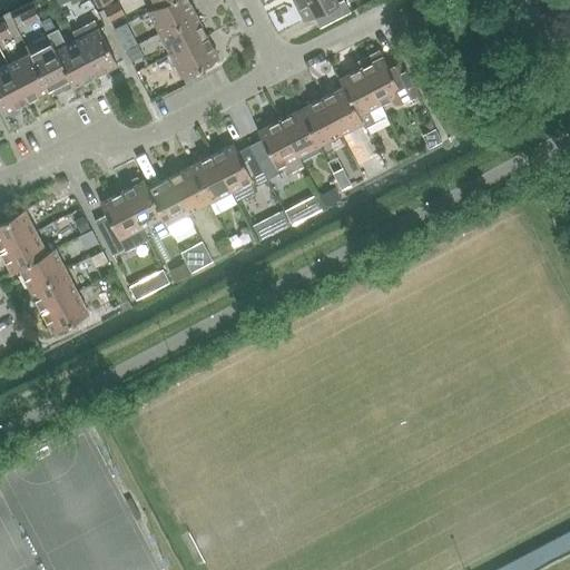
[(196,15),(188,0),(170,0),(157,8),(157,7),(148,11),(160,32),(196,15)]
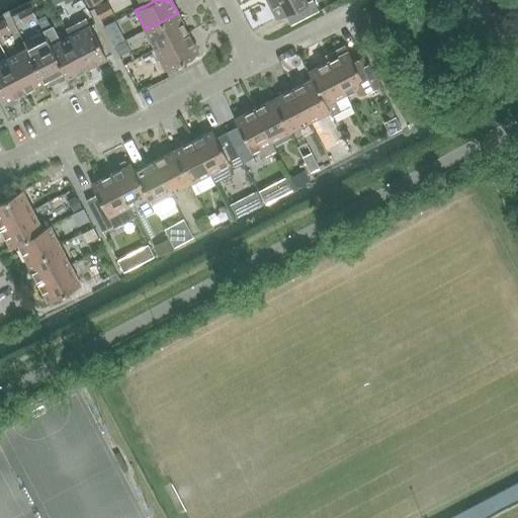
[(306,0),(267,0),(277,18),(285,14),(291,25),(319,10),(313,0),(312,0),(308,3),(306,0)]
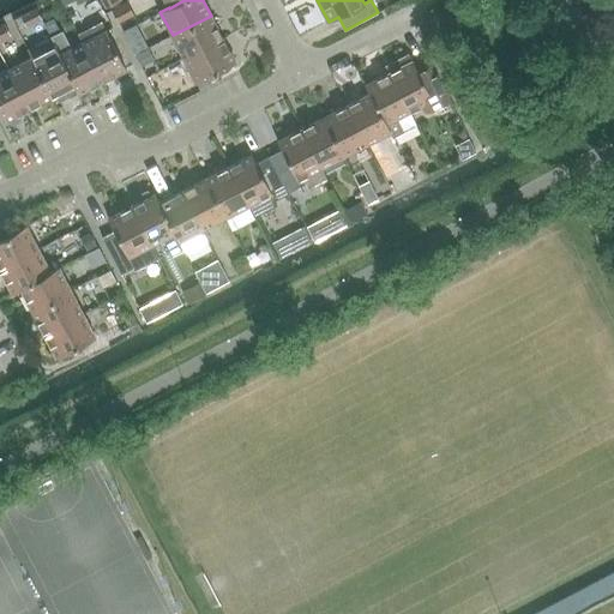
[(185,59),(223,38),(211,16),(173,35),(185,59)]
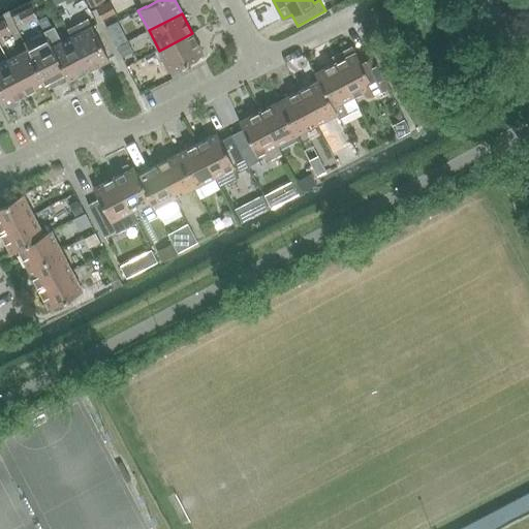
[(89,70),(71,36),(62,41),(54,27),(52,28),(45,17),(38,21),(44,32),(48,39),(52,47),(65,73),(64,73),(67,80),(68,81),(89,70)]
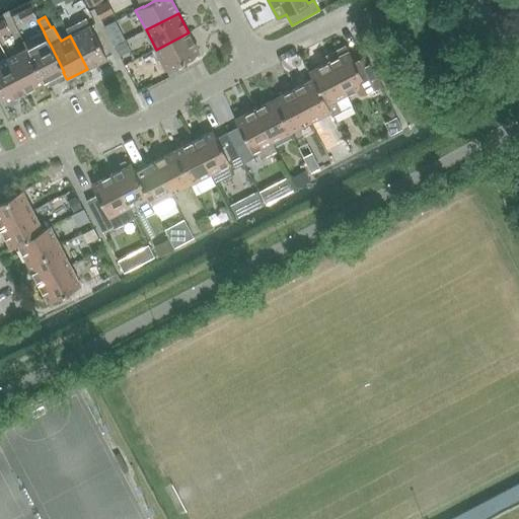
[(70,35),(87,69),(107,59),(90,25),(70,35)]
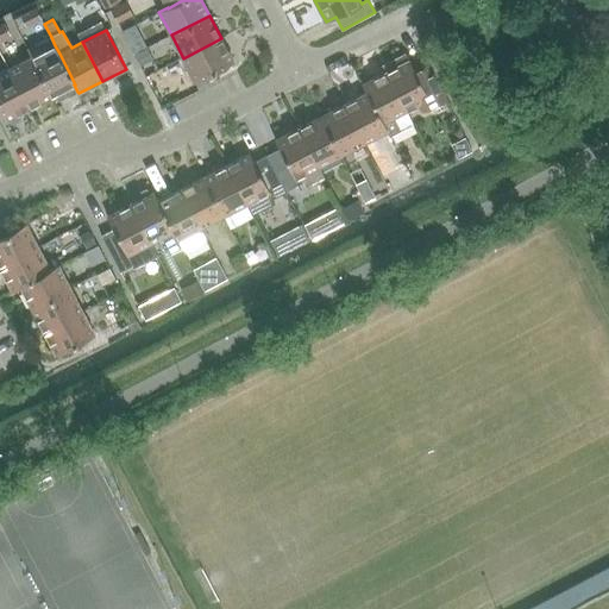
[(221,38),(183,58),(195,81),(233,62),(221,38)]
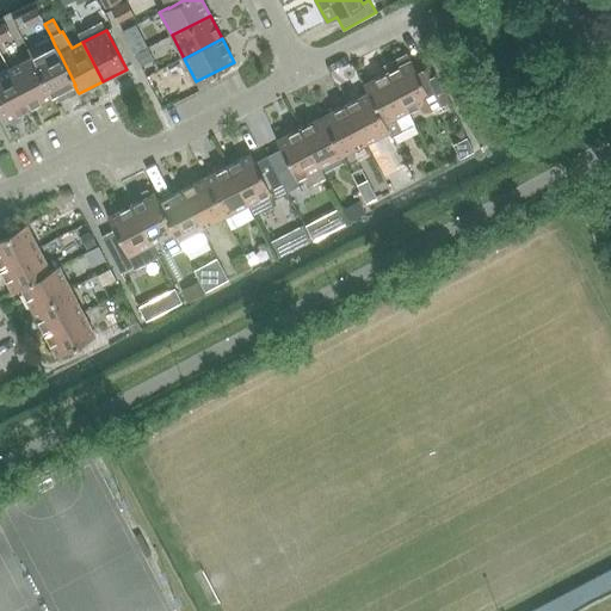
[(60,54),(55,45),(42,53),(37,43),(28,48),(32,57),(53,97),(54,98),(59,102),(68,97),(69,97),(78,92),(74,85),(75,85),(60,54)]
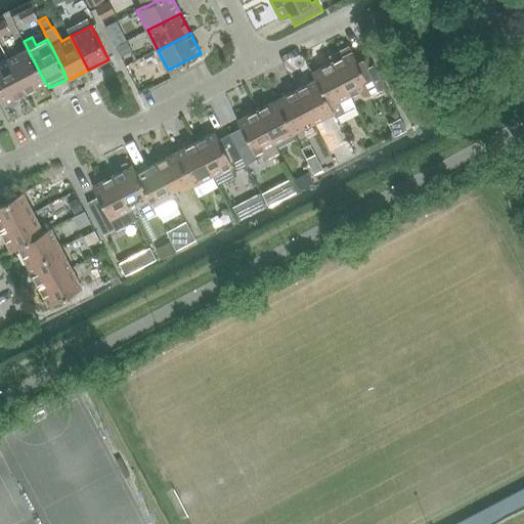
[(368,55),(367,56),(357,61),(352,51),(350,46),(338,52),(335,53),(336,55),(333,57),(335,61),(332,62),(349,95),(360,89),(363,95),(382,85),(384,85),(368,55)]
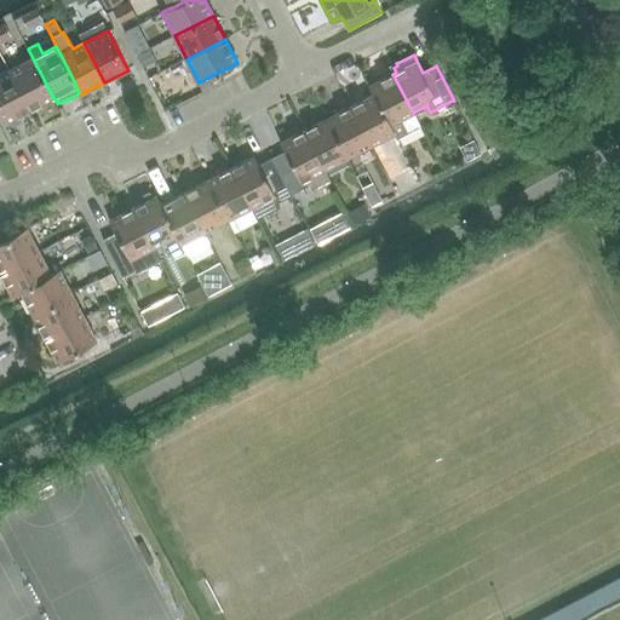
[(30,109),(53,98),(33,58),(10,70),(30,109)]
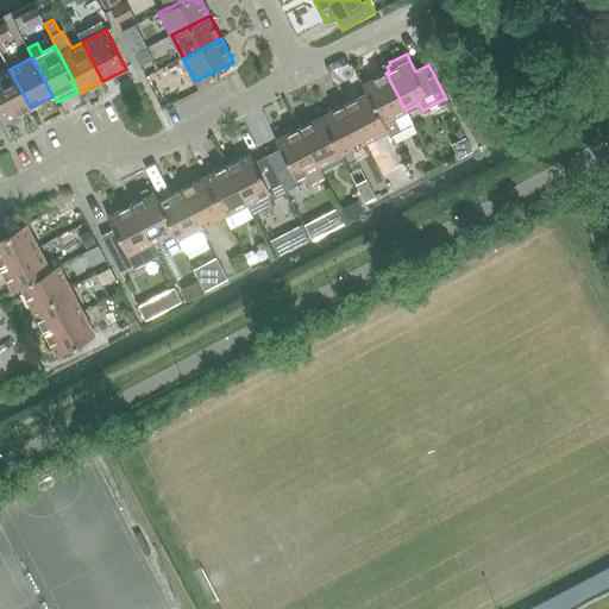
[(30,107),(10,69),(0,73),(0,108),(6,120),(6,119),(7,121),(13,124),(22,120),(23,114),(20,112),(30,107)]
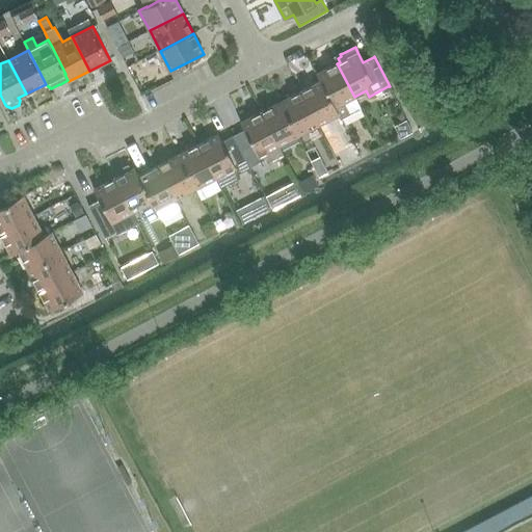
[(354,97),(337,63),(317,74),(320,81),(321,81),(331,101),(335,107),(336,107),(340,114),(339,114),(341,118),(361,108),(356,101),(354,97)]
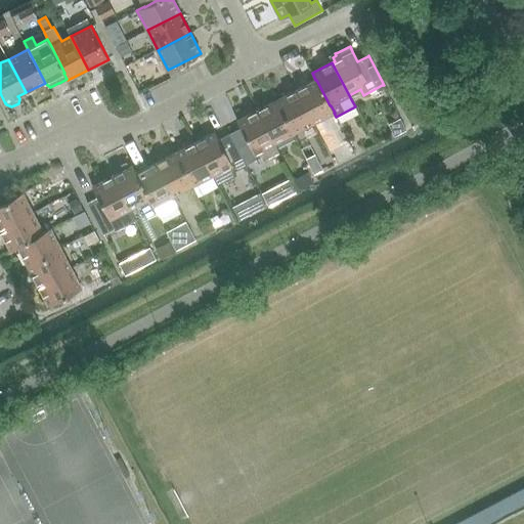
[(339,123),(336,117),(334,113),(335,113),(331,105),(330,105),(326,99),(316,80),(315,80),(297,89),(314,123),(329,115),(334,126),(339,123)]
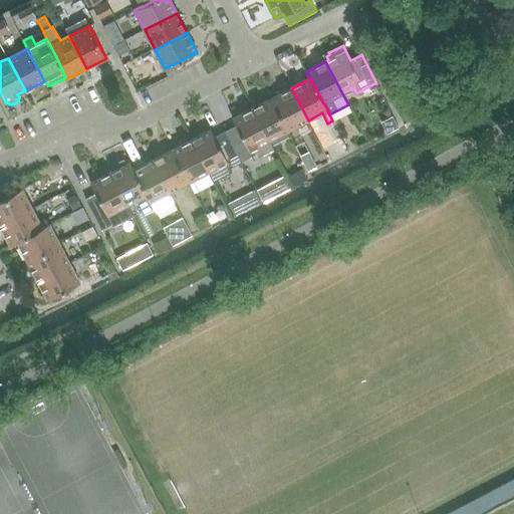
[(289,131),(308,120),(291,87),(272,97),(289,131)]
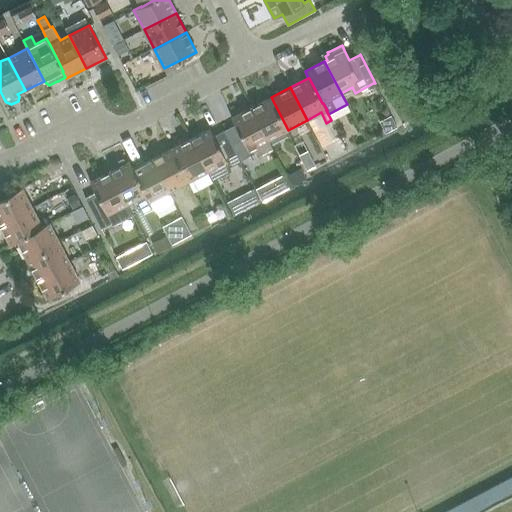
[(268,140),(288,130),(271,97),(251,107),(268,140)]
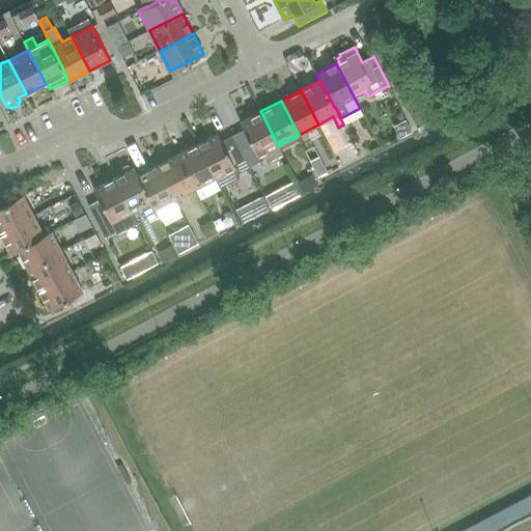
[(283,154),(278,145),(260,111),(241,122),(244,130),(233,135),(250,167),(268,158),(270,161),(283,154)]
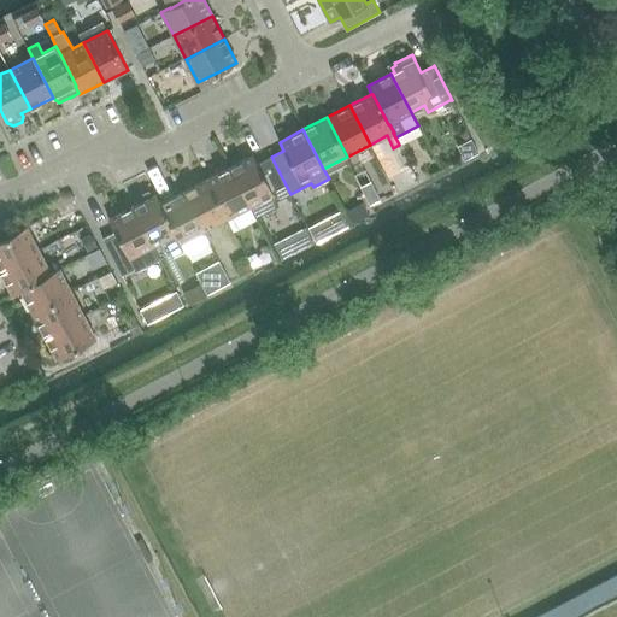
[(291,194),(271,157),(258,164),(253,156),(230,168),(250,206),(263,200),(266,206),(291,194)]
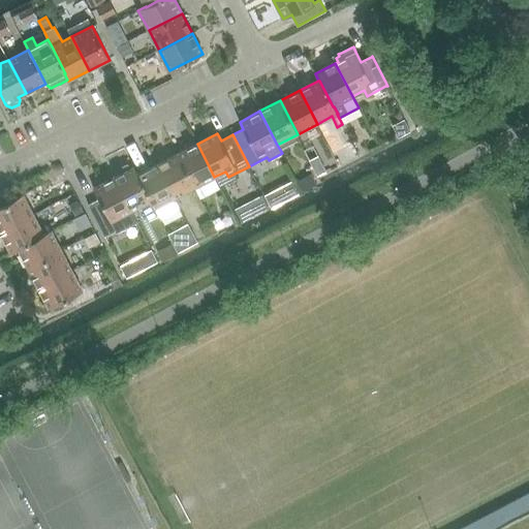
[(194,187),(214,177),(197,144),(177,154),(194,187)]
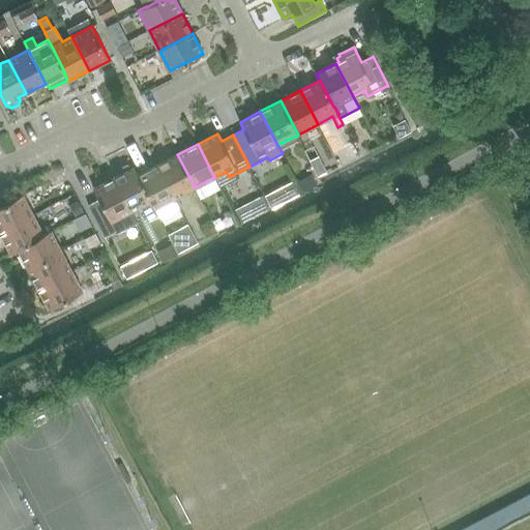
[(175,198),(195,187),(177,154),(157,165),(175,198)]
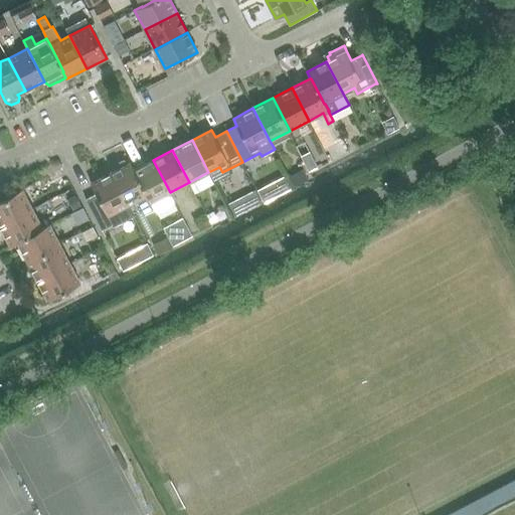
[(114,171),(111,172),(128,205),(137,200),(144,215),(154,210),(154,209),(134,170),(135,169),(131,162),(128,164),(127,161),(124,160),(118,163),(117,166),(118,169),(114,171)]
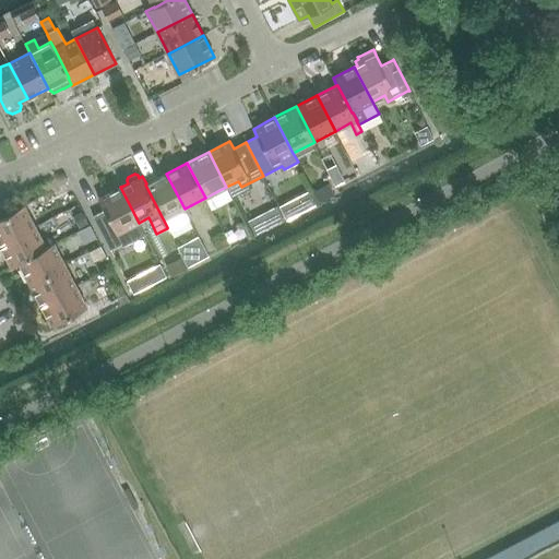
[(185,209),(166,174),(146,183),(145,185),(167,227),(167,228),(168,229),(189,217),(185,209)]
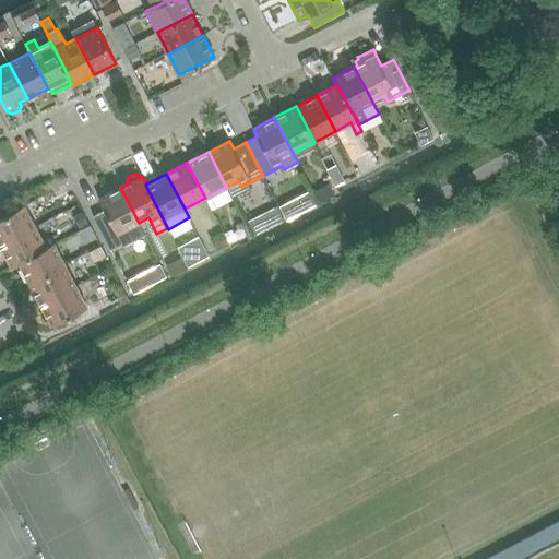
[(144,234),(139,223),(120,187),(98,198),(105,210),(93,215),(110,249),(121,244),(121,245),(144,234)]
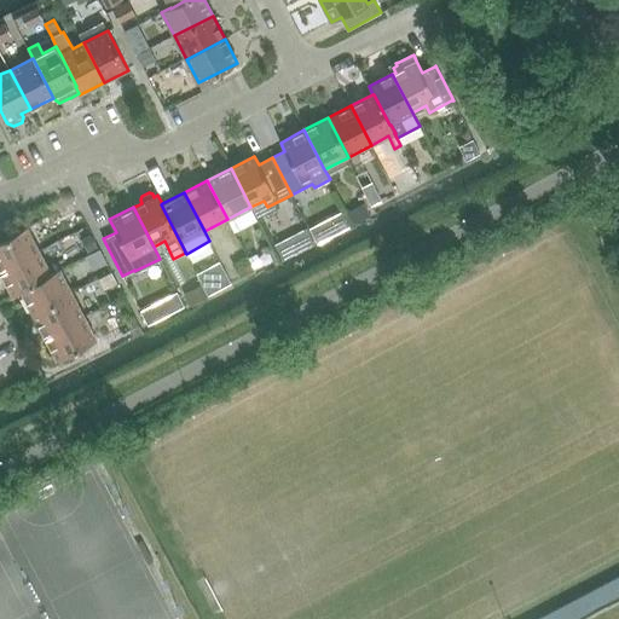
[(0,271),(40,252),(27,227),(0,241),(0,271)]
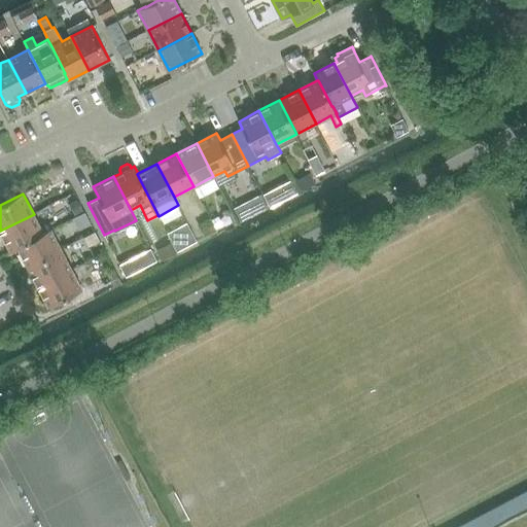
[(206,237),(223,229),(216,213),(199,221),(206,237)]
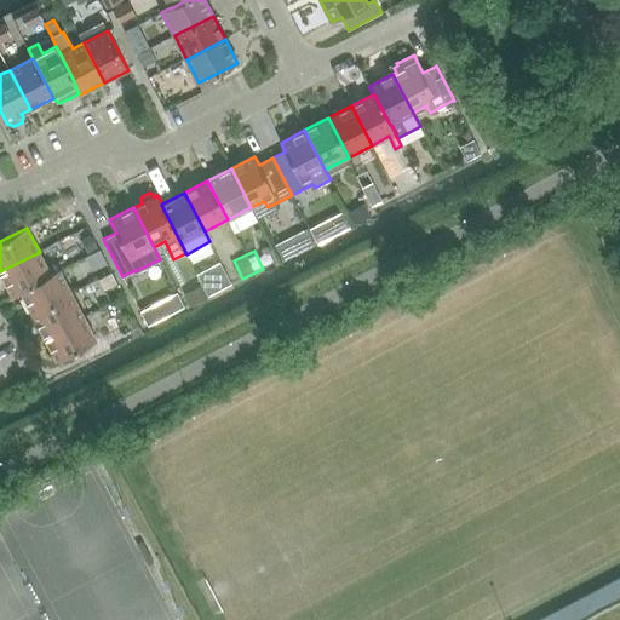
[(52,275),(51,274),(40,252),(0,271),(12,296),(21,291),(52,275)]
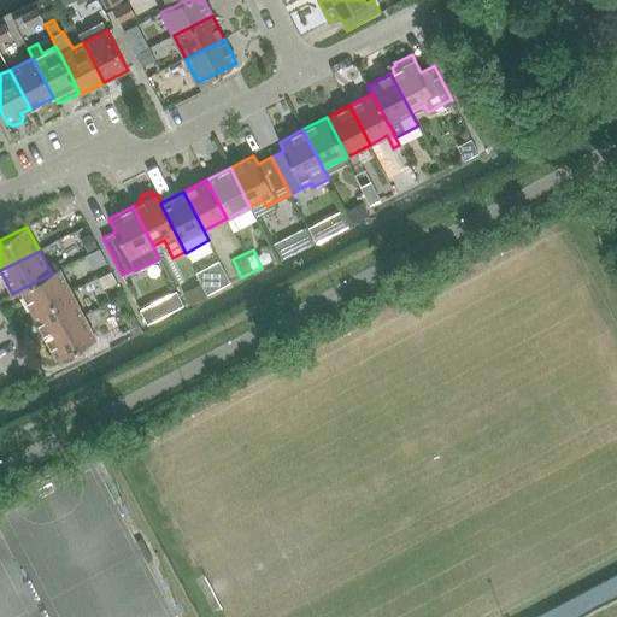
[(189,300),(222,289),(213,265),(181,277),(189,300)]
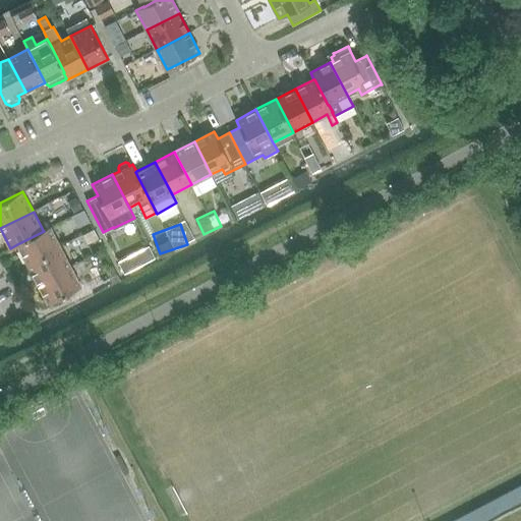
[(27,264),(61,246),(50,227),(43,230),(44,231),(17,244),(27,264)]
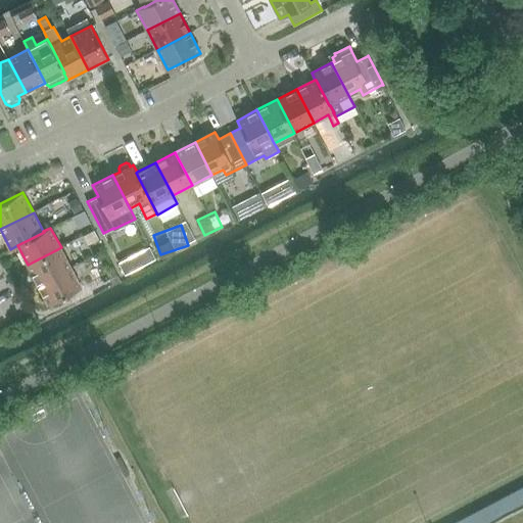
[(82,234),(89,246),(101,240),(93,228),(82,234)]
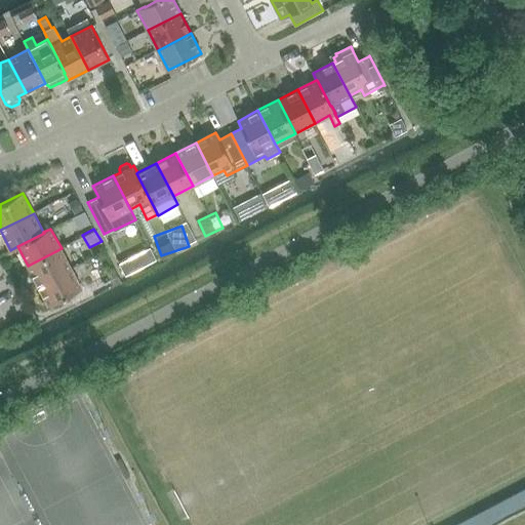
[(38,285),(71,268),(62,248),(28,266),(38,285)]
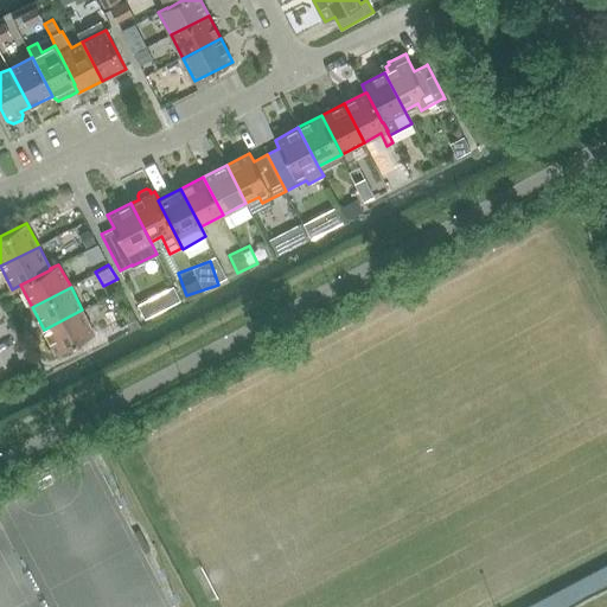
[(82,310),(44,330),(56,353),(95,333),(82,310)]
